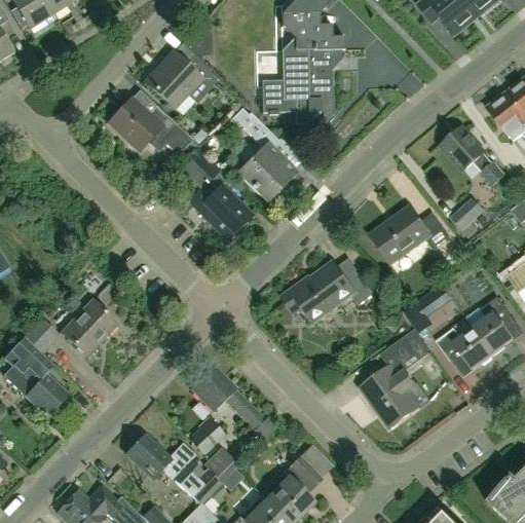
[(13,0),(16,6),(10,9),(16,19),(22,27),(25,26),(28,24),(30,28),(33,31),(40,27),(47,23),(45,21),(44,19),(44,17),(54,11),(47,0),(13,0)]
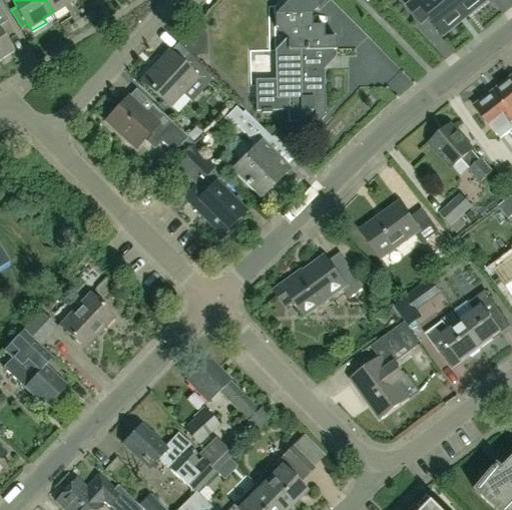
[(46,0),(53,11),(71,0),(46,0)]
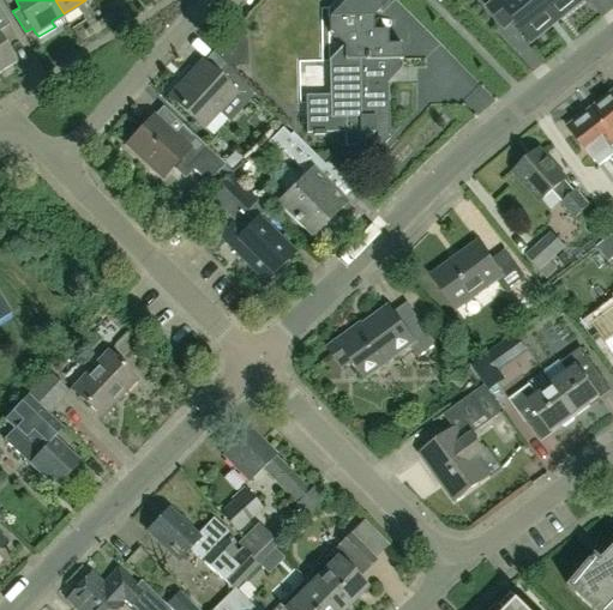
[(379,6),(372,0),(341,0),(328,14),(329,30),(343,44),(330,58),(331,73),(346,88),(346,115),(346,130),(360,144),(376,144),(379,148),(395,133),(390,128),(389,88),(403,74),(402,42),(388,42),(388,28),(373,28),(373,13),(379,6)]
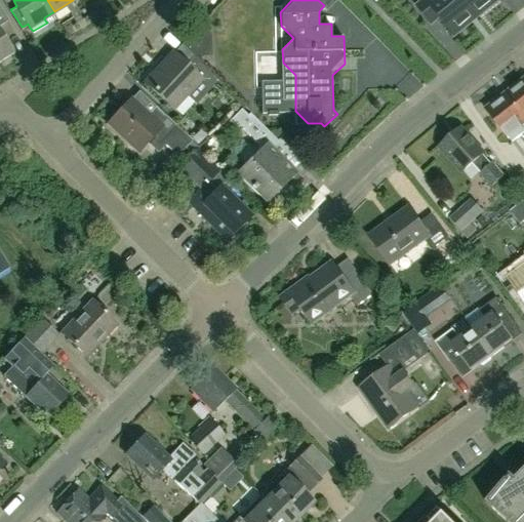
[(421,0),(417,4),(431,21),(439,14),(454,34),(471,21),(469,18),(476,13),(465,0),(421,0)]
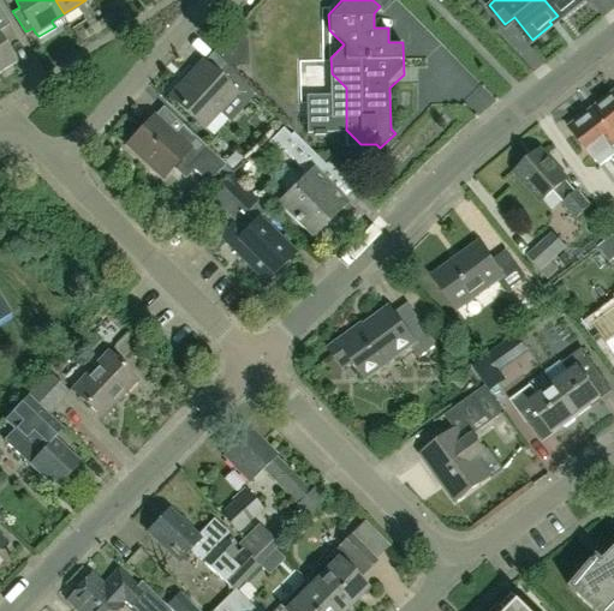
[(544,0),(558,16),(566,9),(567,11),(580,0),(544,0)]
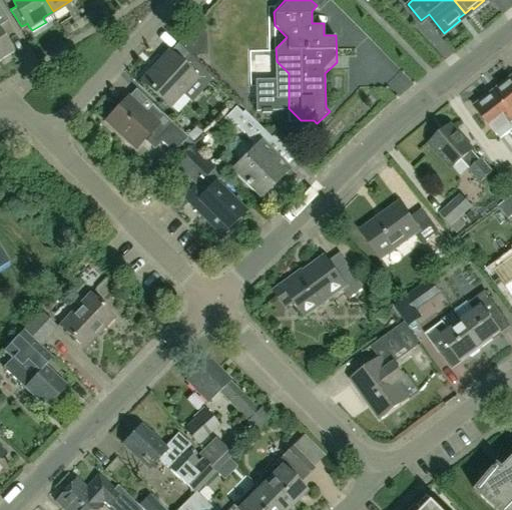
[(198,30),(193,25),(177,42),(194,58),(199,53),(194,49),(193,34),(198,30)]
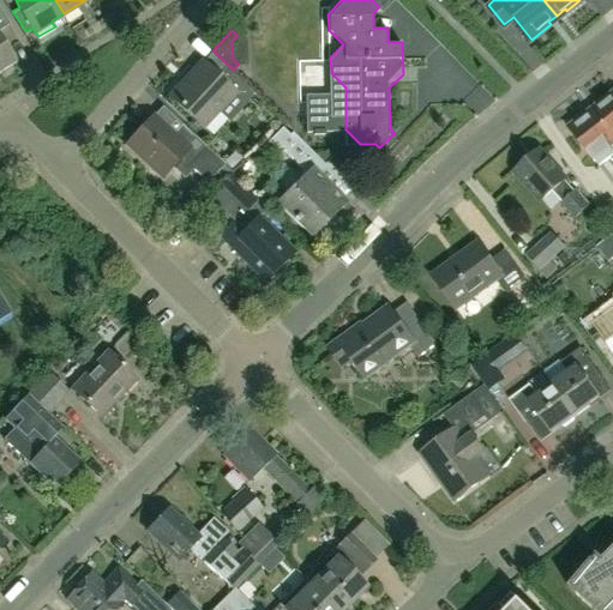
[(0,68),(16,60),(0,35),(0,68)]
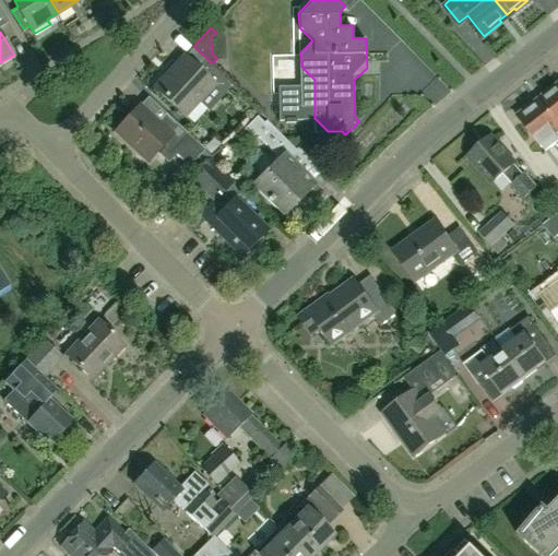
[(205,58),(198,68),(185,56),(156,86),(185,114),(211,85),(217,91),(228,81),(205,58)]
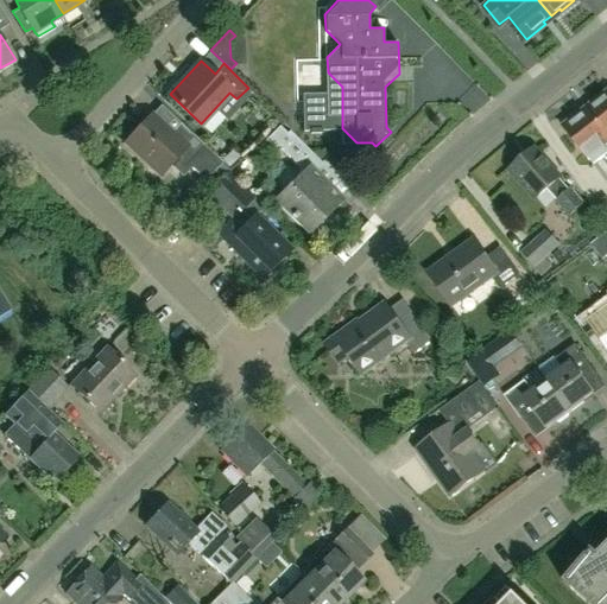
[(606,89),(587,106),(606,132),(606,89)]
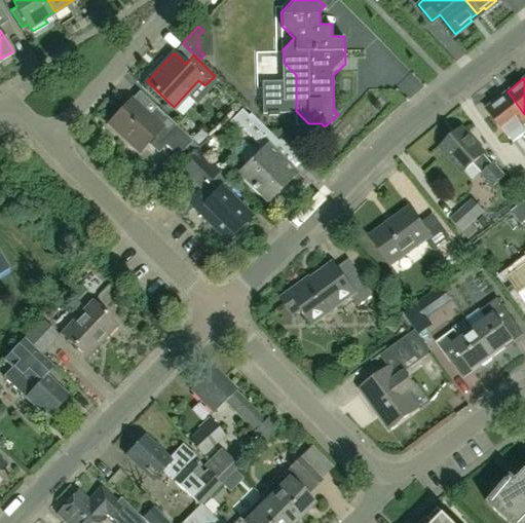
[(524,114),(508,91),(487,107),(508,135),(509,134),(515,141),(524,135),(524,114)]
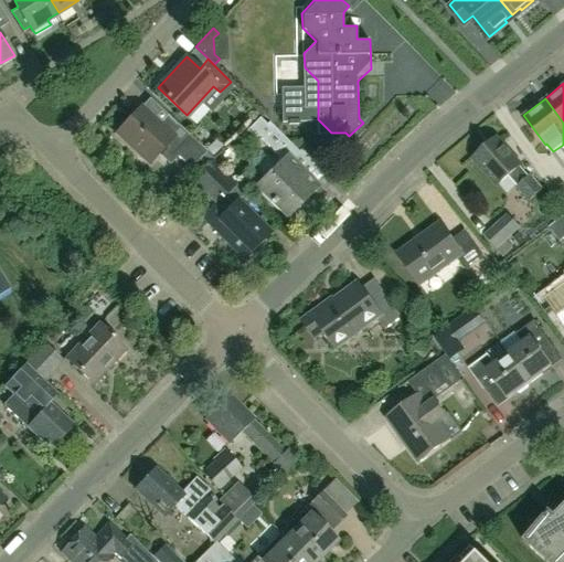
[(142,104),(116,133),(148,162),(158,151),(166,142),(179,155),(192,167),(208,150),(169,113),(161,122),(142,104)]
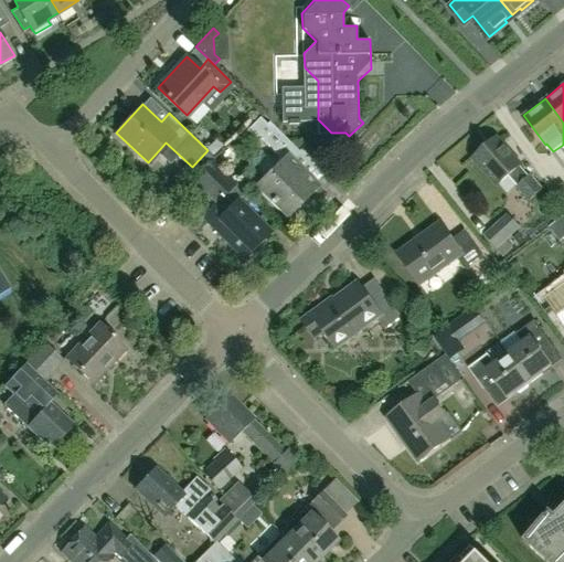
[(261,115),(246,129),(254,137),(261,137),(278,155),(275,163),(277,167),(257,186),(286,215),(318,183),(308,175),(291,157),(299,150),(269,119),(266,123),(261,115)]
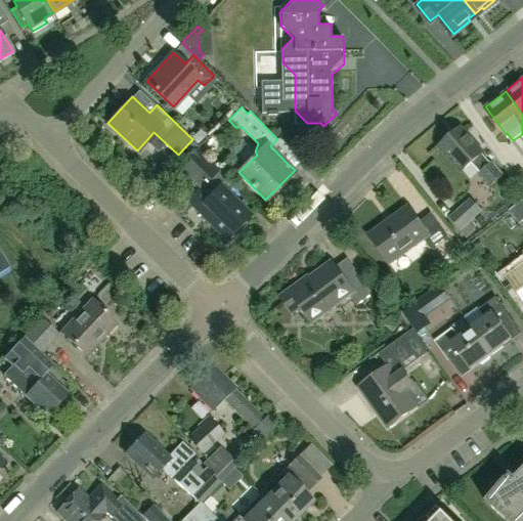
[(490,161),(482,152),(484,150),(473,138),(472,139),(460,126),(440,143),(463,169),(472,162),(480,171),(479,171),(491,185),(505,173),(492,159),(490,161)]
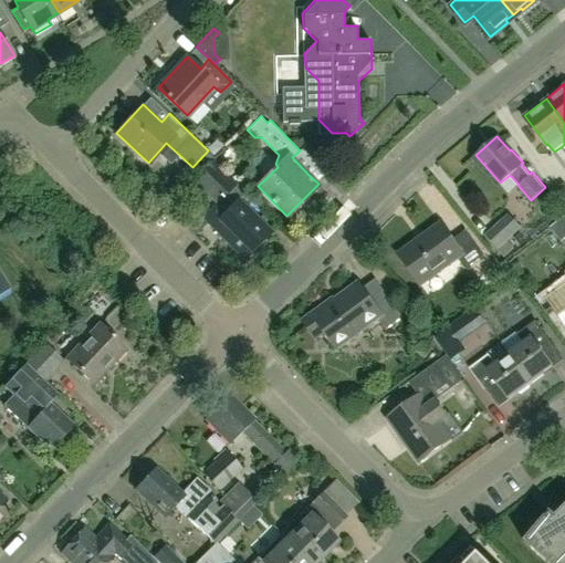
[(213,154),(222,144),(216,137),(207,147),(213,154)]
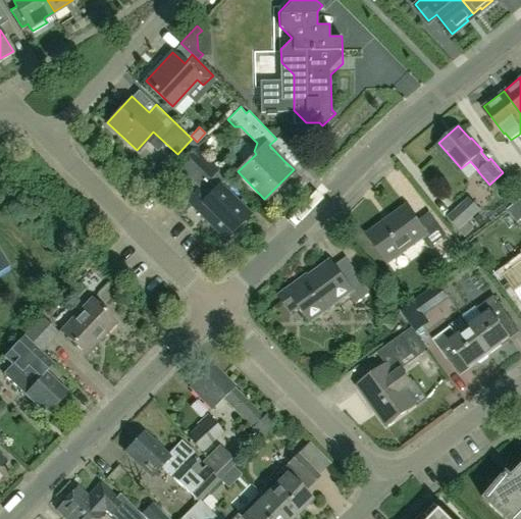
[(186,157),(207,179),(219,168),(198,146),(186,157)]
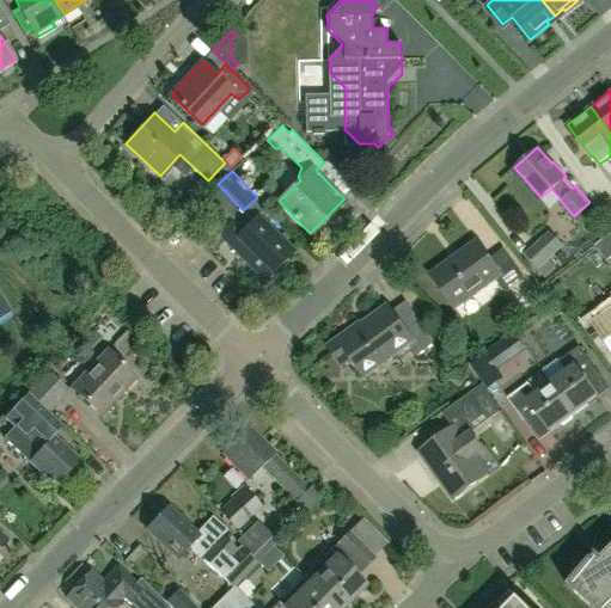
[(610,197),(598,206),(610,225),(610,197)]
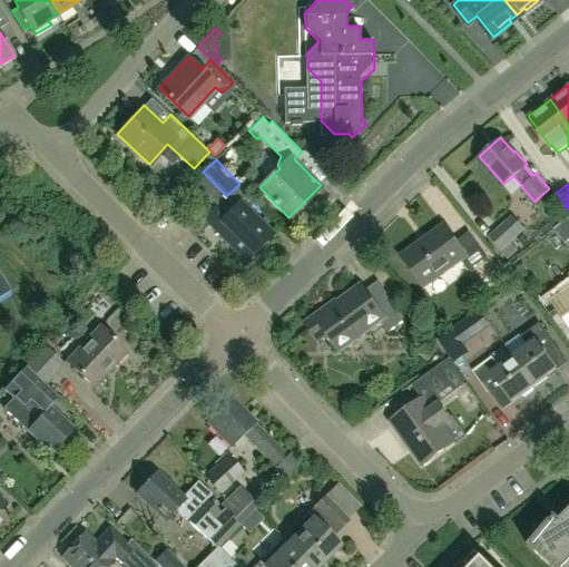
[(231,195),(218,208),(215,205),(204,217),(247,260),(273,233),(241,201),(238,203),(231,195)]
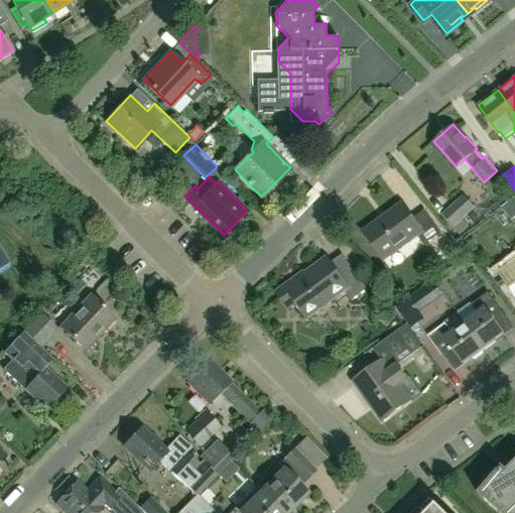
[(464,193),(442,213),(455,225),(456,225),(462,231),(470,224),(465,218),(477,206),(464,193)]
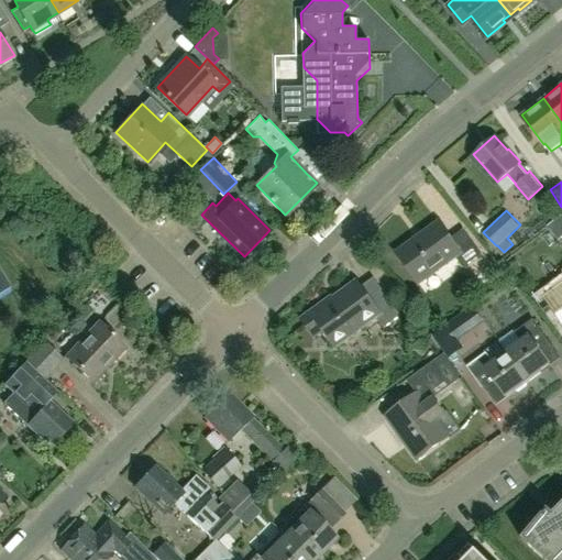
[(561,215),(548,223),(549,224),(558,238),(561,234),(561,215)]
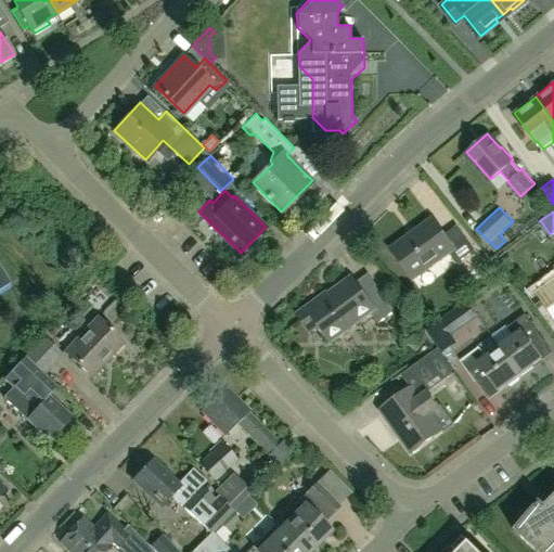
[(458,223),(445,234),(433,218),(391,247),(413,278),(449,252),(456,261),(476,248),(458,223)]
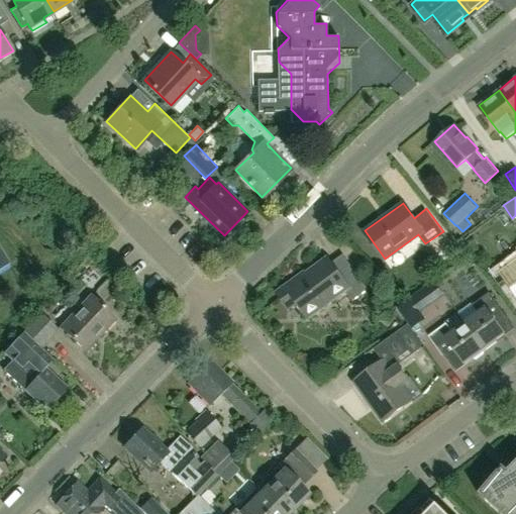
[(0,266),(9,261),(0,245),(0,266)]
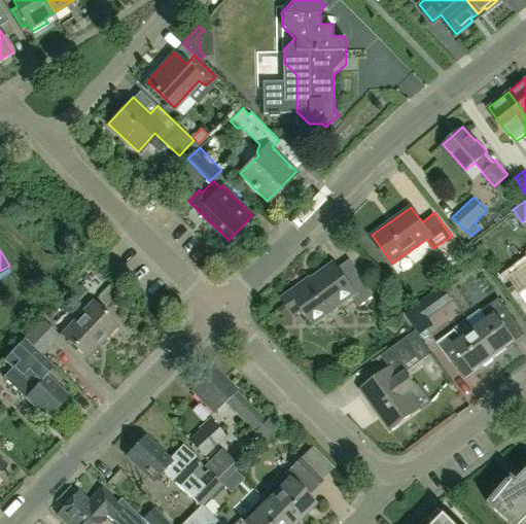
[(482,257),(475,263),(481,271),(488,267),(482,257)]
